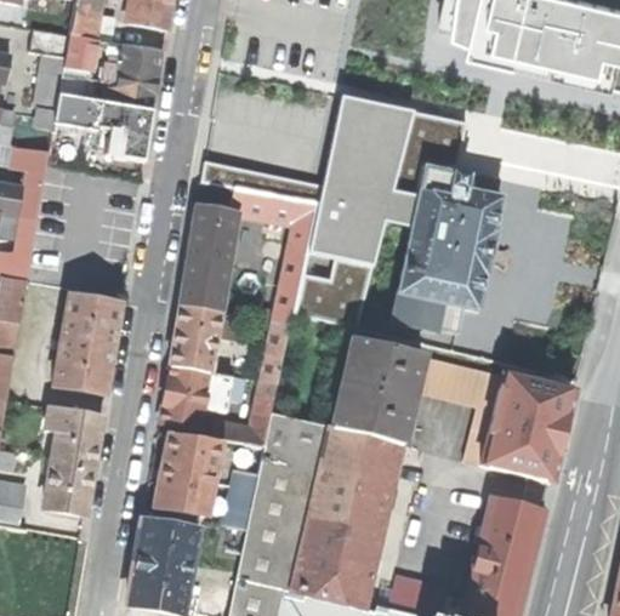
[(39,6),(35,27),(67,32),(72,0),(58,0),(57,9),(39,6)]
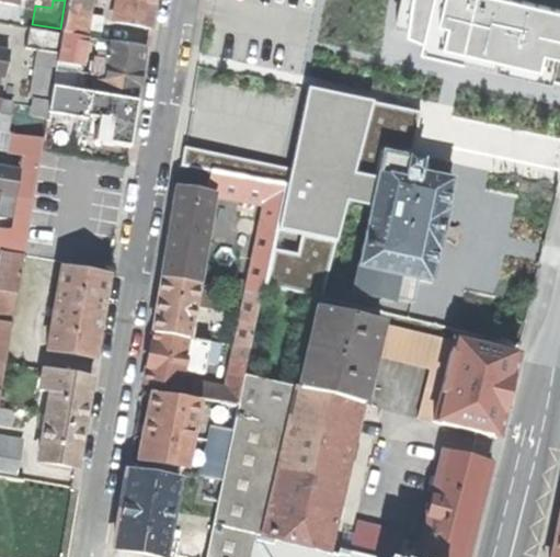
[(65,0),(60,29),(76,31),(84,33),(88,14),(90,0),(65,0)]
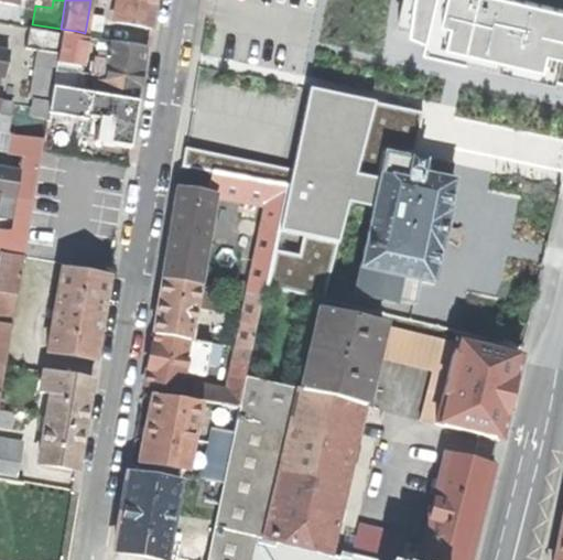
[(117,0),(115,19),(150,24),(153,0),(117,0)]
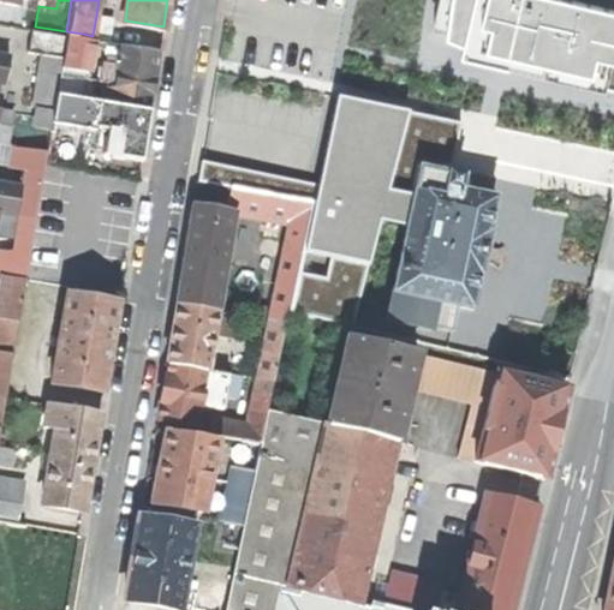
[(439,0),(435,25),(465,37),(462,49),(613,84),(613,0),(439,0)]
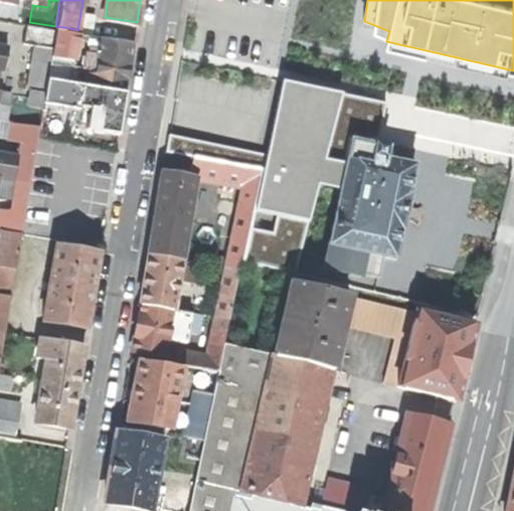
[(93,15),(80,13),(77,30),(91,32),(93,15)]
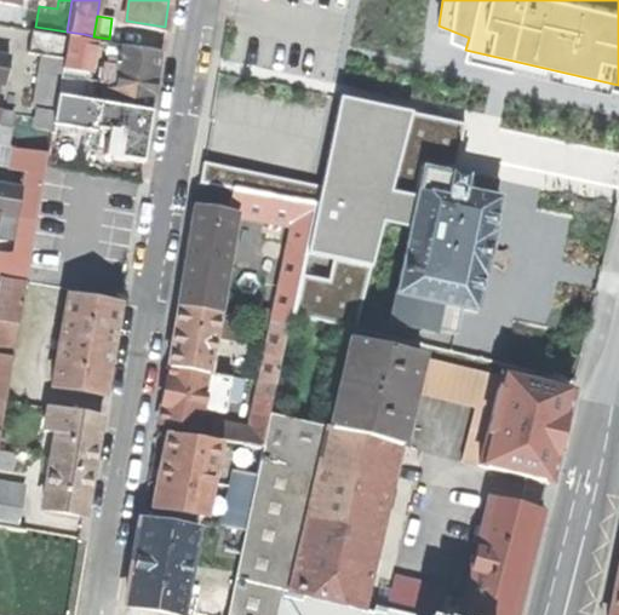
[(44,51),(63,53),(67,32),(35,27),(32,26),(28,47),(44,51)]
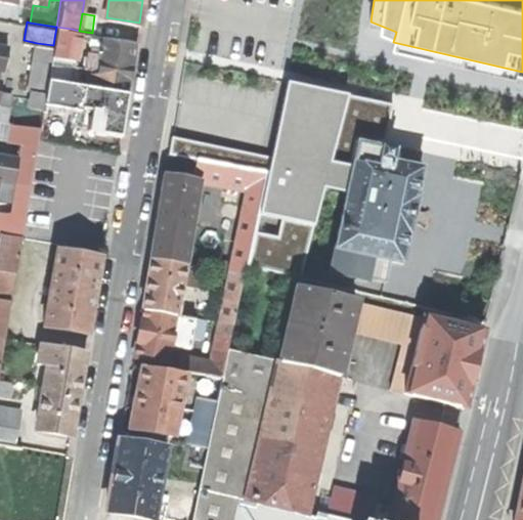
[(71,29),(56,27),(53,45),(52,55),(62,57),(66,57),(71,29)]
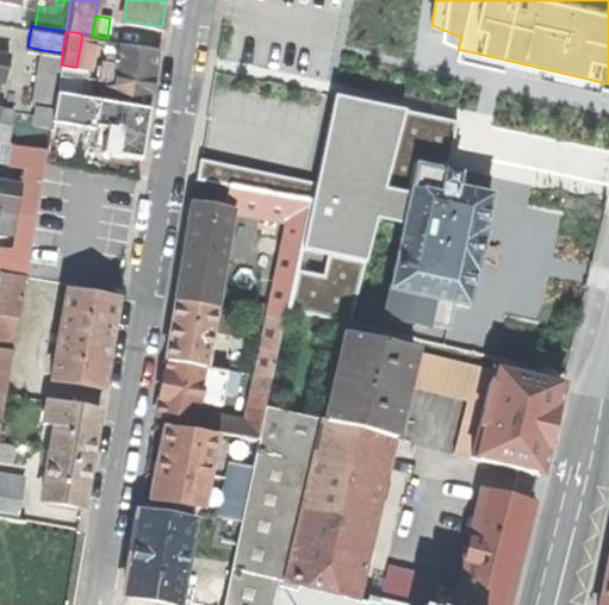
[(118,62),(155,68),(159,47),(122,41),(118,62)]
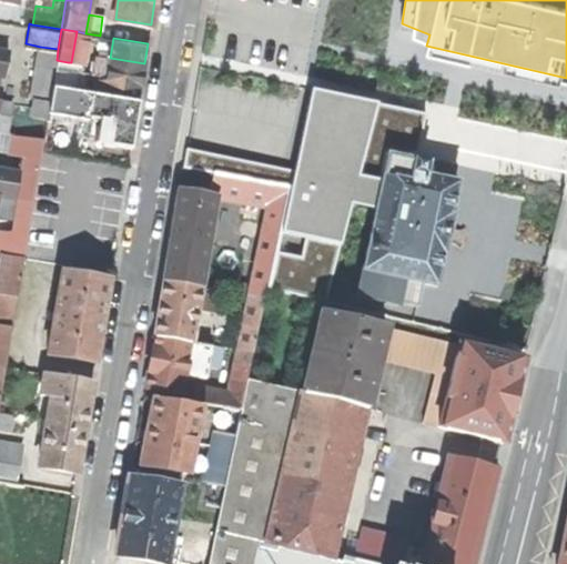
[(40,47),(34,80),(52,83),(57,60),(58,49),(40,47)]
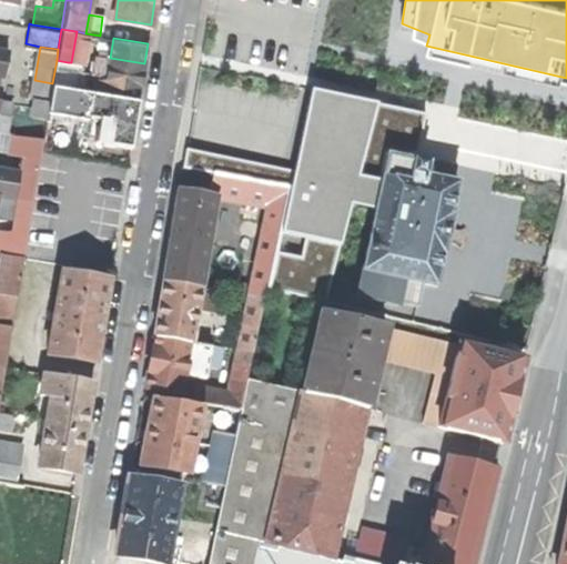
[(77,69),(73,87),(90,90),(92,79),(105,81),(110,58),(97,56),(94,68),(89,68),(88,71),(77,69)]
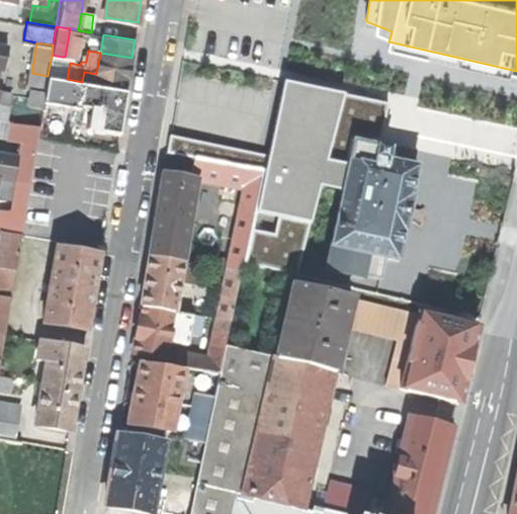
[(130,70),(132,58),(100,53),(96,74),(84,72),(82,82),(126,90),(130,70)]
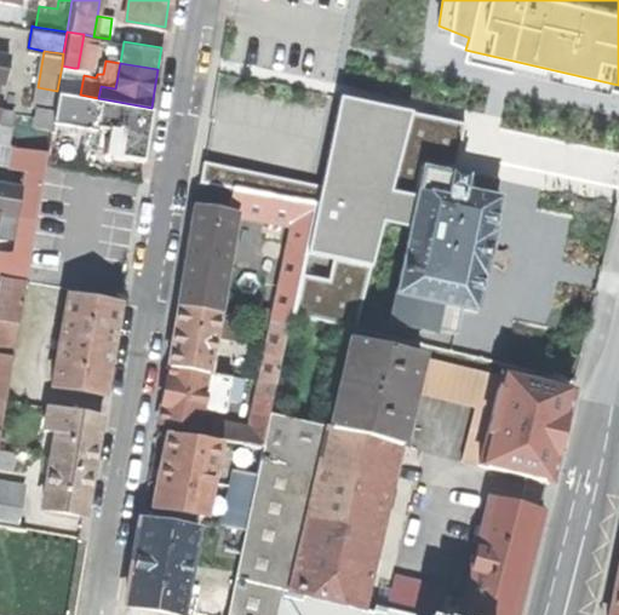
[(74,68),(62,65),(57,91),(69,93),(74,68)]
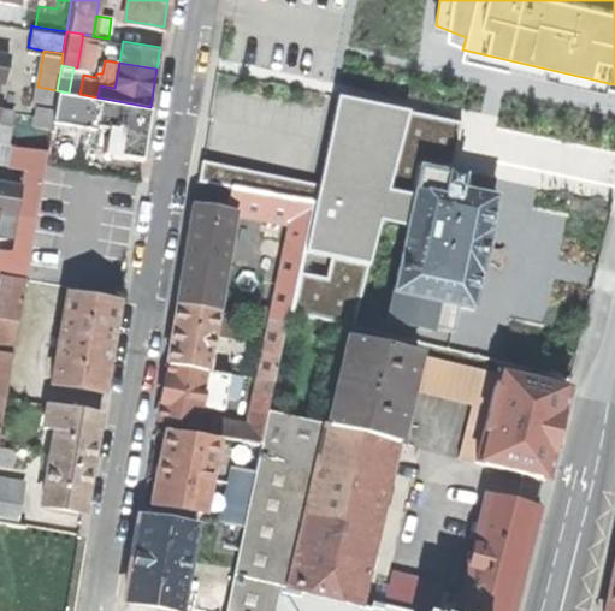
[(39,106),(54,108),(57,90),(37,87),(34,105),(39,106)]
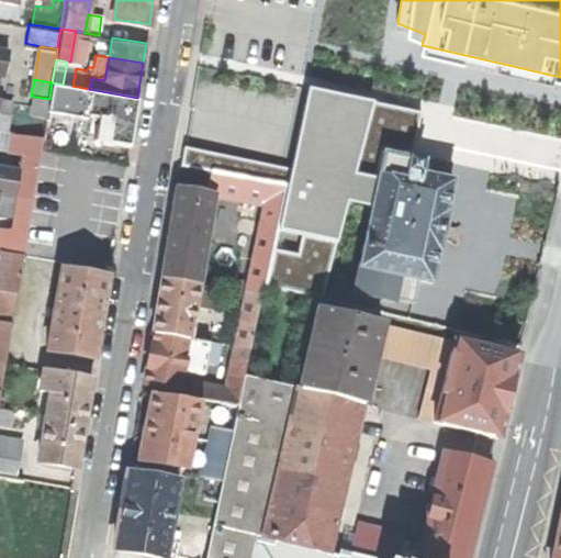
[(87,116),(87,112),(86,112),(89,89),(73,86),(63,85),(52,82),(49,99),(47,110),(87,116)]
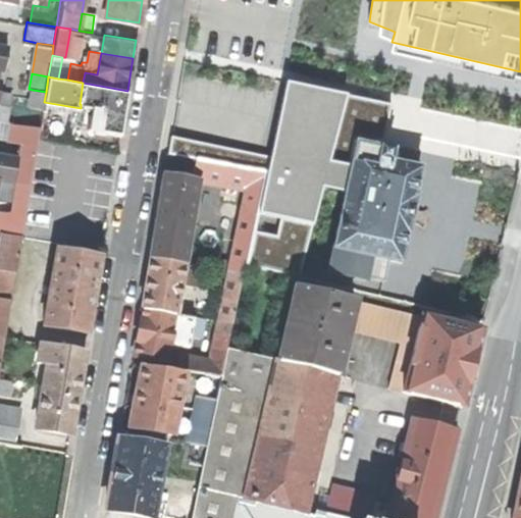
[(246,261),(300,273),(324,178),(345,184),(344,190),(346,190),(356,140),(376,144),(377,138),(383,139),(392,101),(287,79),(270,155),(267,168),(264,168),(250,240),(246,261)]
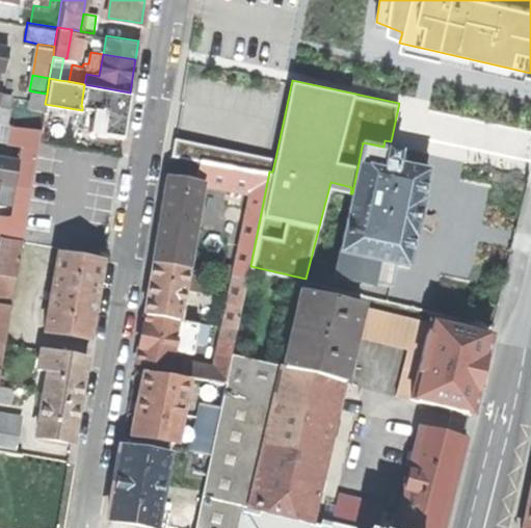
[(89,130),(123,135),(126,113),(130,93),(84,84),(81,106),(82,106),(93,108),(89,130)]
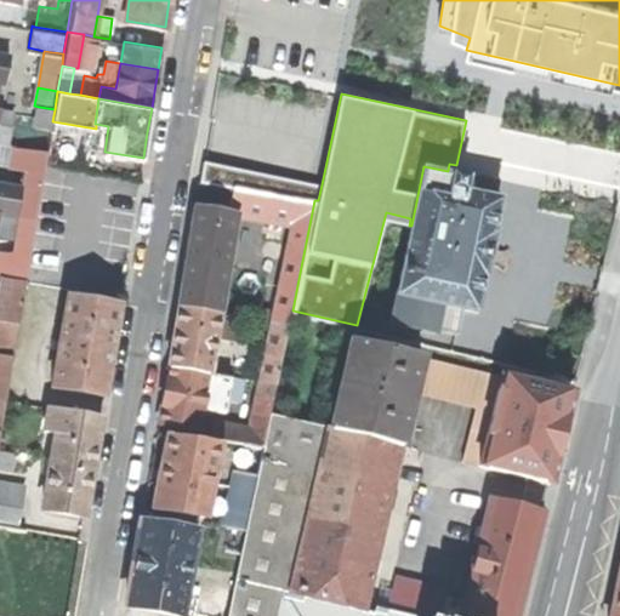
[(20,108),(0,104),(0,140),(13,142),(20,108)]
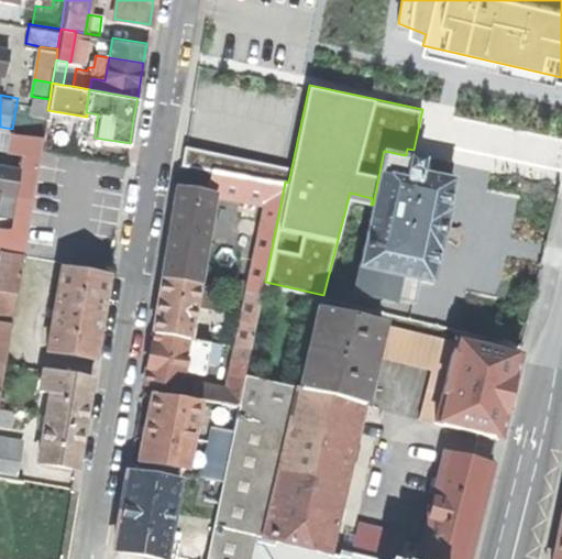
[(33,113),(46,116),(47,110),(50,99),(35,97),(33,113)]
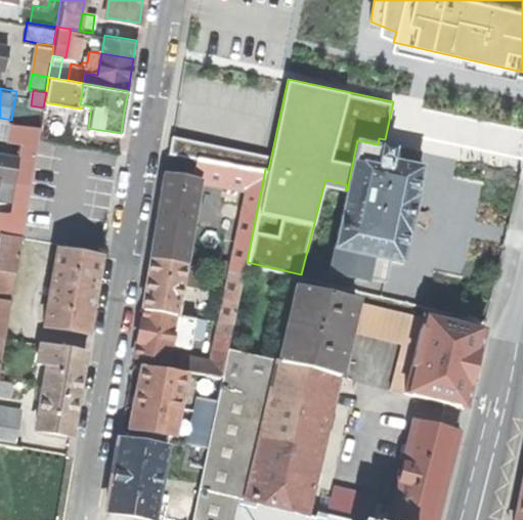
[(24,182),(30,183),(38,135),(39,130),(10,125),(8,137),(18,139),(26,140),(22,159),(17,181),(24,182)]
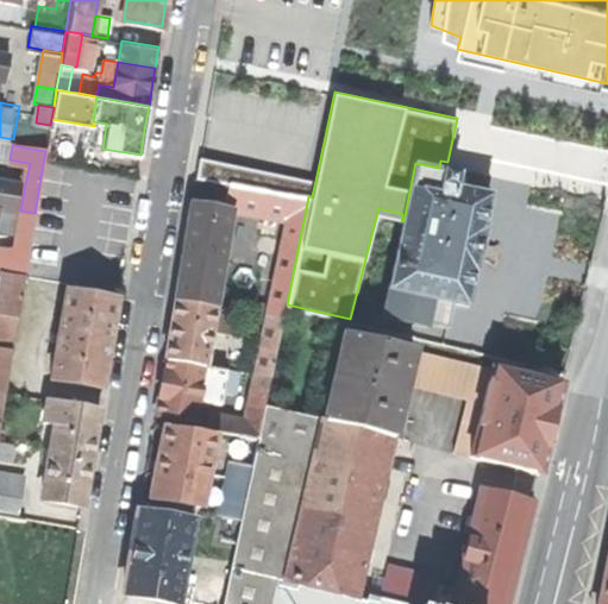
[(225,181),(227,163),(200,158),(196,177),(225,181)]
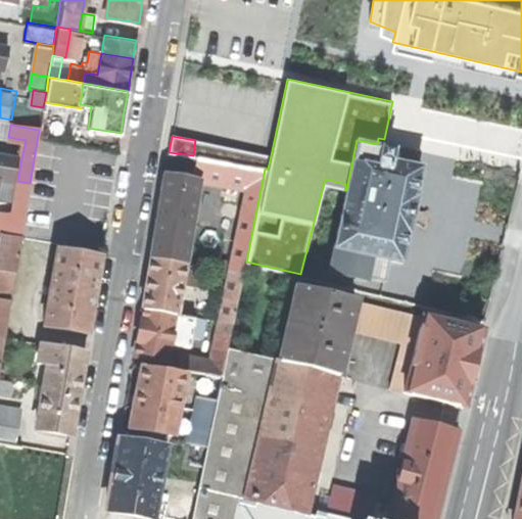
[(15,156),(21,158),(26,140),(18,139),(15,156)]
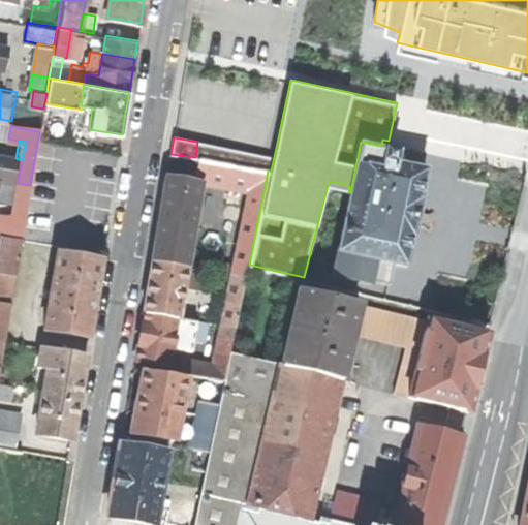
[(197,142),(195,157),(198,158),(253,167),(268,171),(271,171),(274,157),(197,142)]
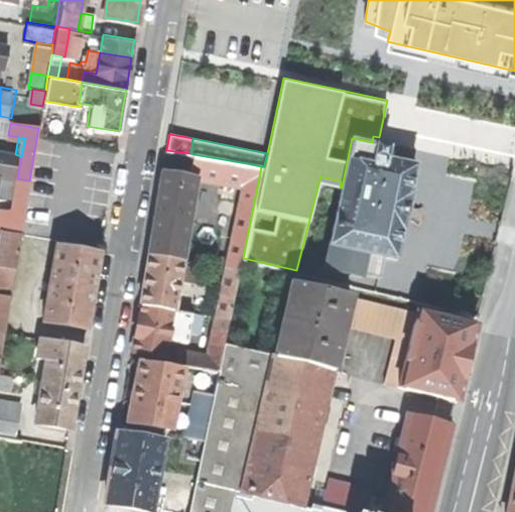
[(352,138),(342,187),(325,265),(361,273),(361,271),(382,275),(387,257),(395,258),(402,229),(403,229),(407,210),(411,190),(410,190),(416,163),(386,156),(388,145),(376,142),(376,143),(372,142),(352,138)]
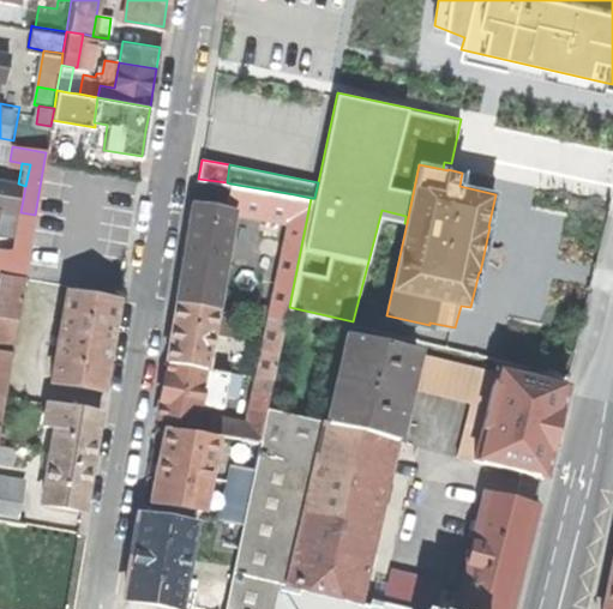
[(196,202),(226,207),(230,184),(227,182),(198,179),(196,202)]
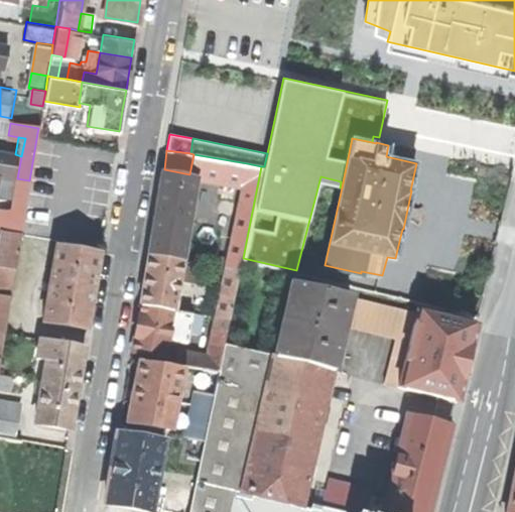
[(0,175),(17,178),(21,156),(15,154),(0,151),(0,175)]
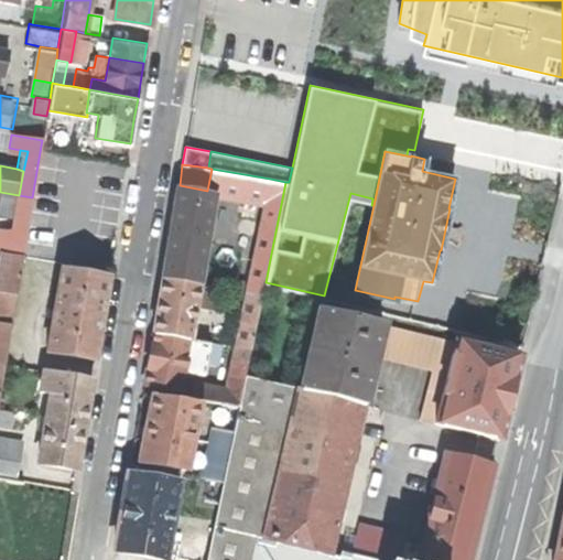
[(216,192),(266,201),(270,179),(212,169),(207,191),(216,192)]
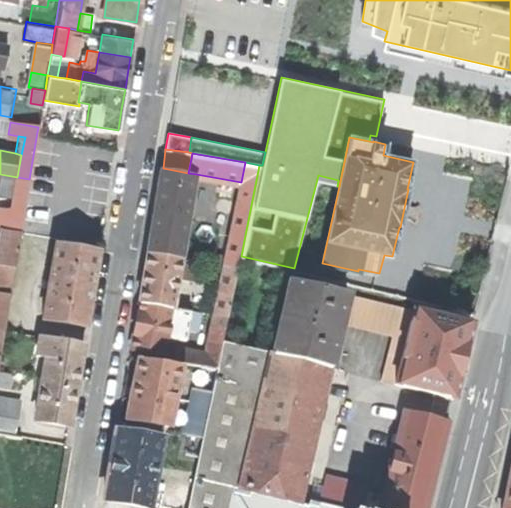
[(231,232),(245,235),(259,165),(245,162),(241,182),(231,232)]
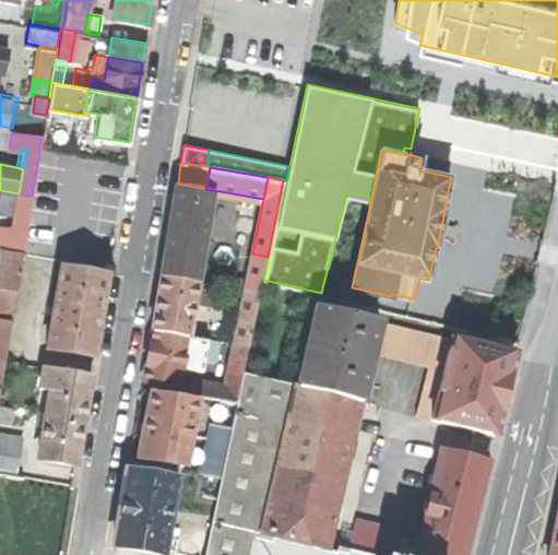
[(162,273),(198,280),(214,190),(205,189),(178,184),(169,233),(162,273)]
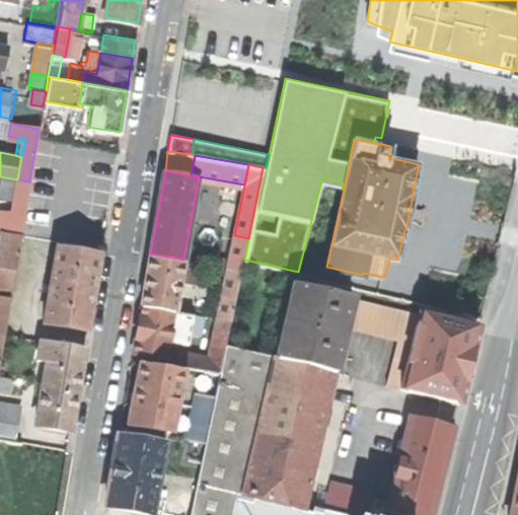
[(23,180),(20,195),(27,196),(29,181),(23,180)]
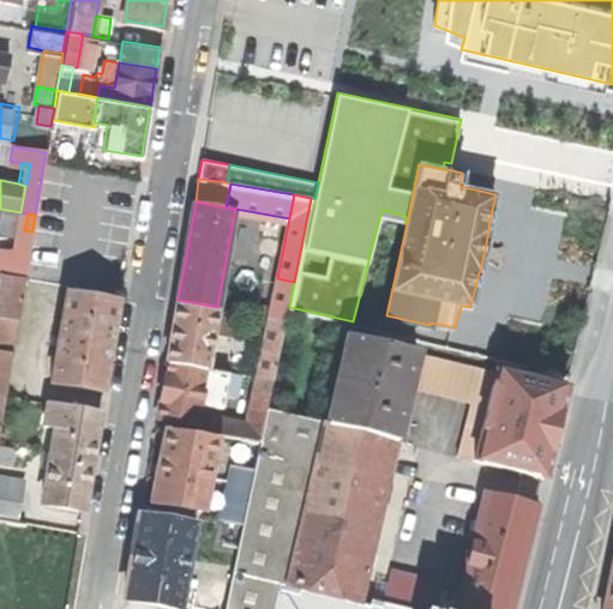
[(18,229),(16,242),(30,245),(32,231),(24,230),(18,229)]
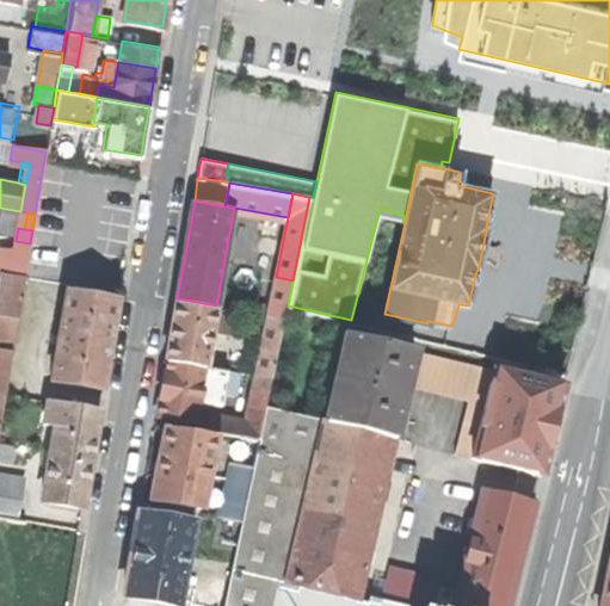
[(0,239),(0,267),(1,269),(25,272),(30,243),(16,241),(0,239)]
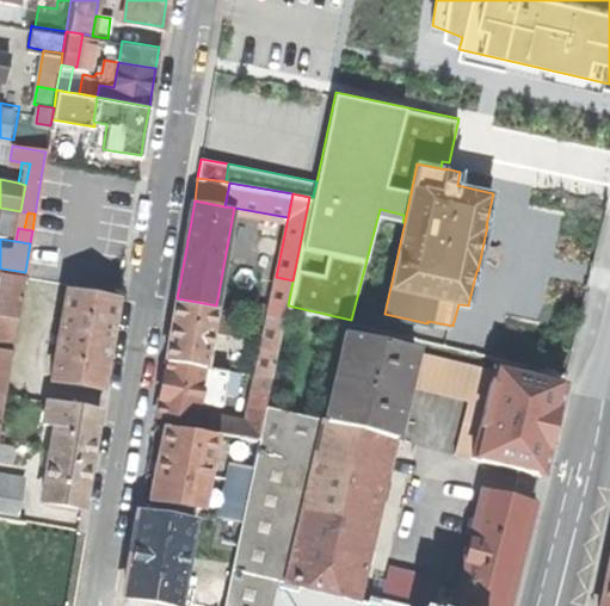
[(0,276),(0,311),(10,314),(18,315),(25,272),(1,269),(0,276)]
